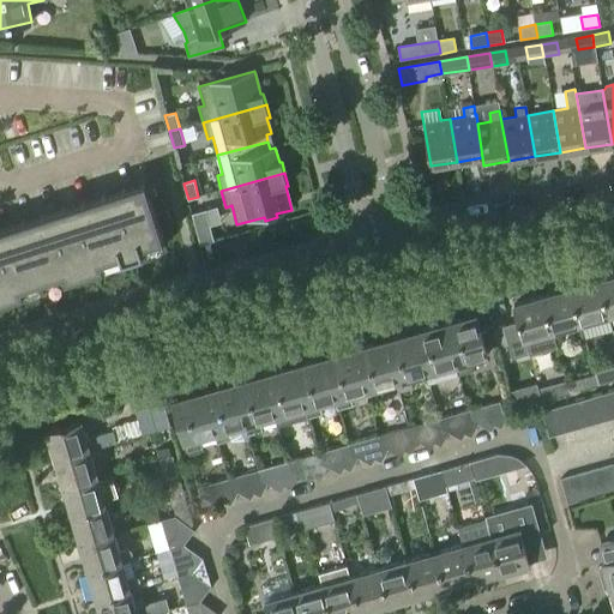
[(145,182),(0,229),(0,301),(24,294),(22,287),(40,281),(42,286),(46,284),(43,280),(62,274),(65,280),(103,268),(102,262),(121,256),(122,262),(144,254),(142,247),(161,240),(161,242),(166,245),(145,182)]
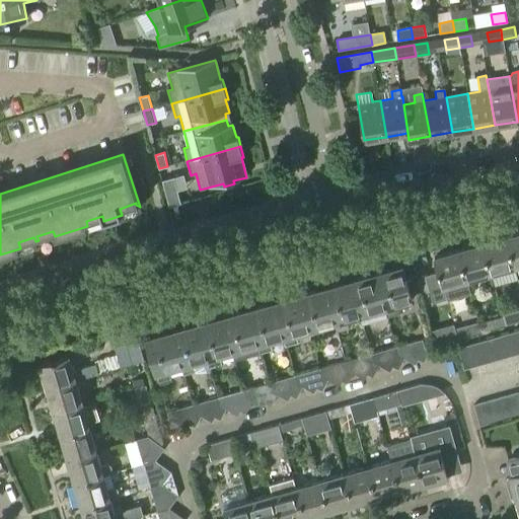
[(181,204),(174,177),(162,180),(170,207),(181,204)]
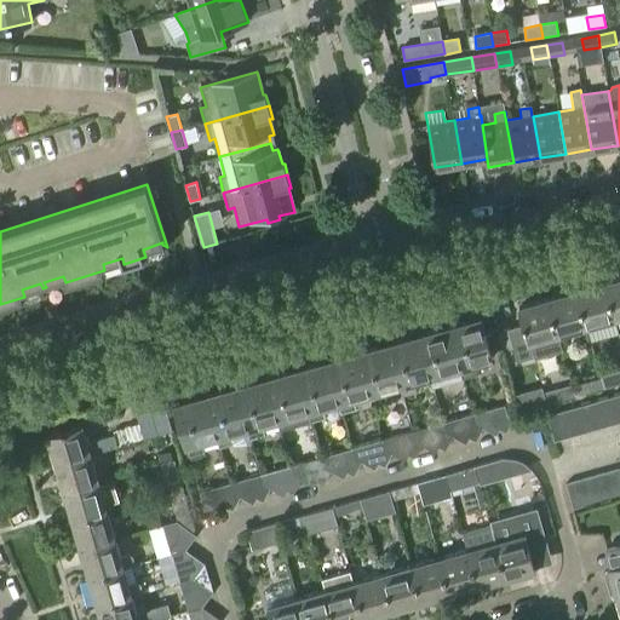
[(619,280),(606,285),(615,320),(619,319),(619,280)]
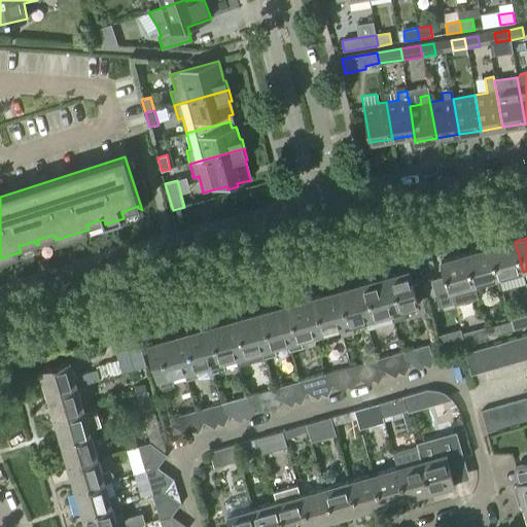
[(490,248),(498,279),(523,272),(515,242),(490,248)]
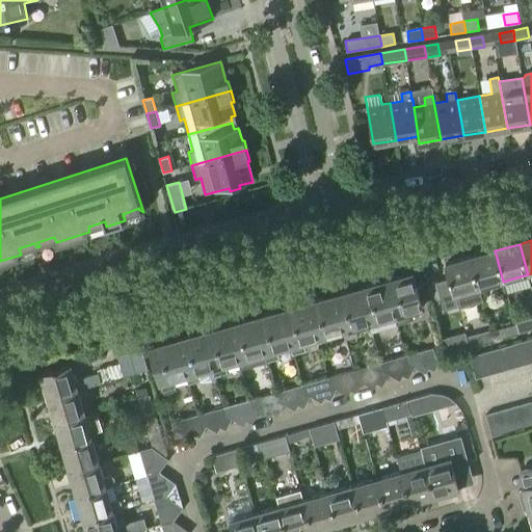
[(471,258),(479,289),(503,282),(495,250),(471,258)]
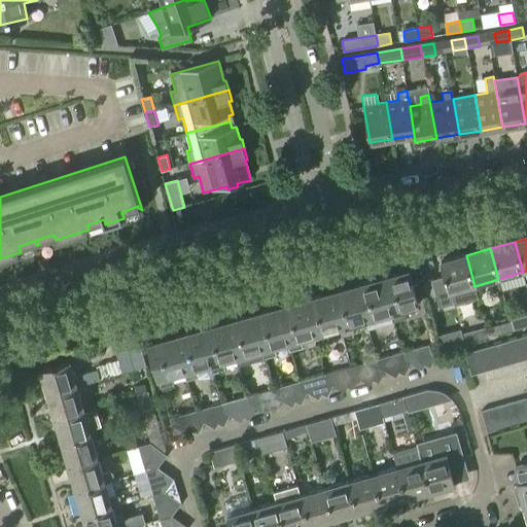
[(478,299),(475,286),(466,255),(442,261),(446,278),(432,282),(440,309),(478,299)]
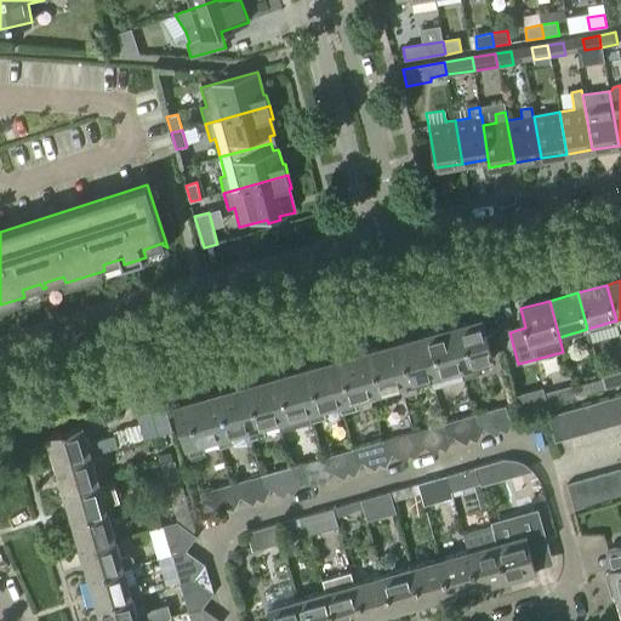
[(471,323),(449,329),(460,369),(462,380),(477,375),(474,365),(491,360),(478,312),(468,315),(471,323)]
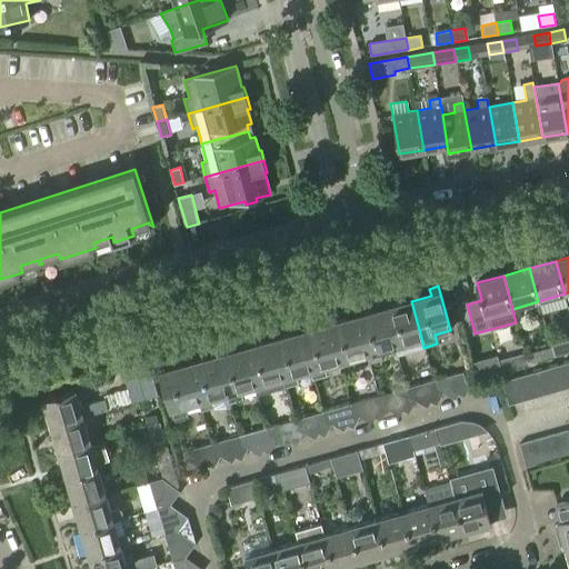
[(421,338),(411,301),(409,295),(401,297),(402,303),(385,309),(395,346),(393,346),(396,356),(409,352),(407,342),(421,338)]
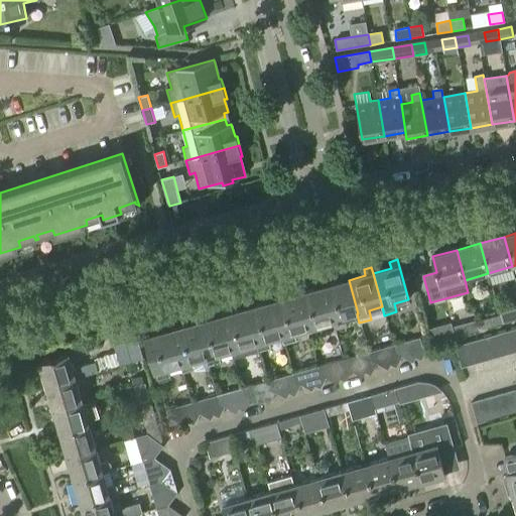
[(340,282),(323,287),(333,320),(332,320),(334,331),(346,327),(343,317),(357,313),(358,313),(349,280),(347,274),(339,276),(340,282)]
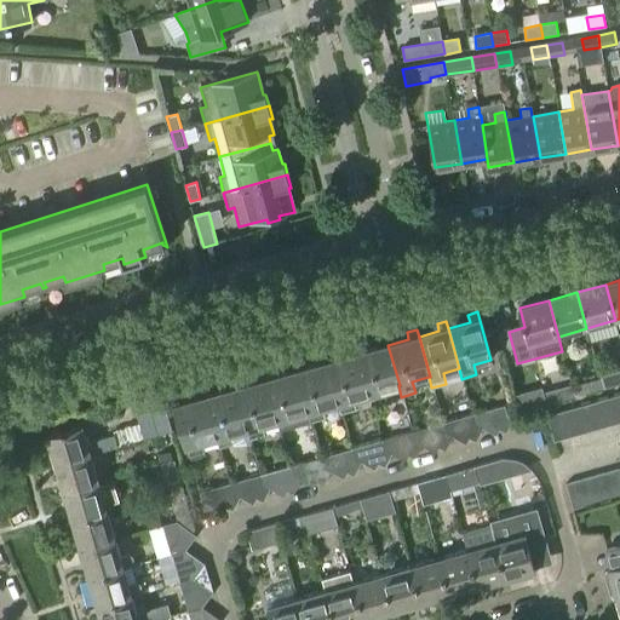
[(388,345),(386,338),(377,340),(378,348),(359,354),(369,394),(367,395),(371,406),(386,401),(383,390),(399,385),(400,385),(388,345)]
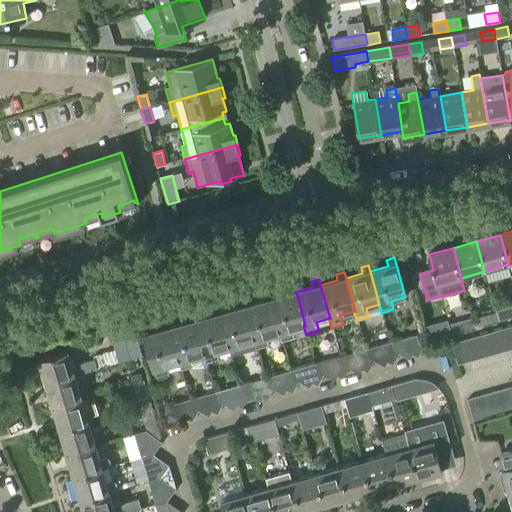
[(288,295),(271,299),(280,332),(279,333),(281,342),(294,338),(291,329),(303,326),(305,325),(296,292),(294,286),(286,289),(288,295)]
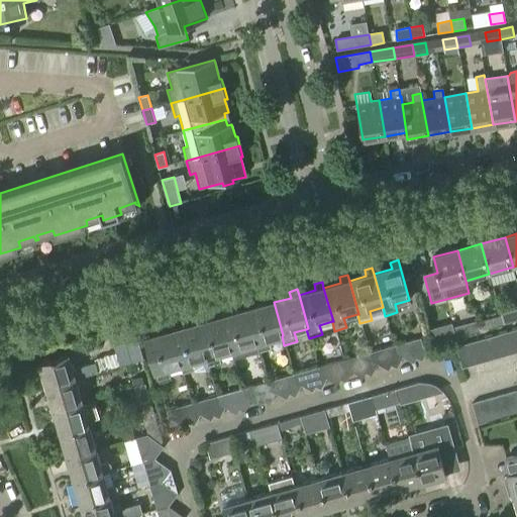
[(274,302),(272,296),(263,299),(265,305),(246,310),(256,343),(259,352),(271,349),(268,339),(282,336),(283,335),(274,302)]
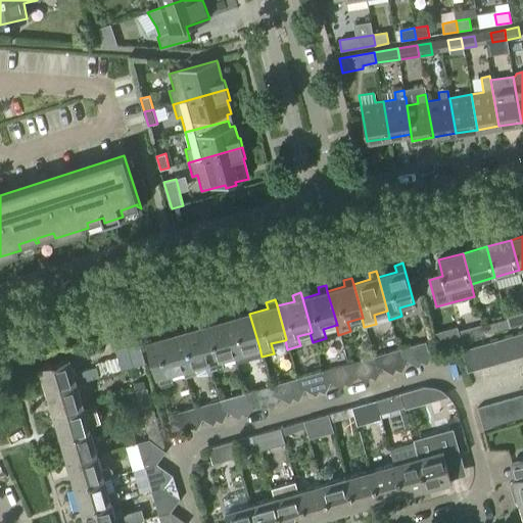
[(246,351),(259,347),(249,314),(248,307),(240,310),(242,316),(225,321),(235,354),(237,364),(248,361),(246,351)]
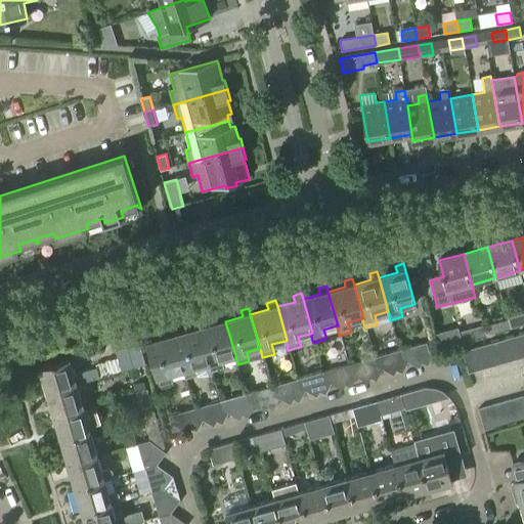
[(225,321),(224,315),(216,317),(218,323),(200,329),(210,362),(212,372),(224,367),(222,358),(235,355),(225,321)]
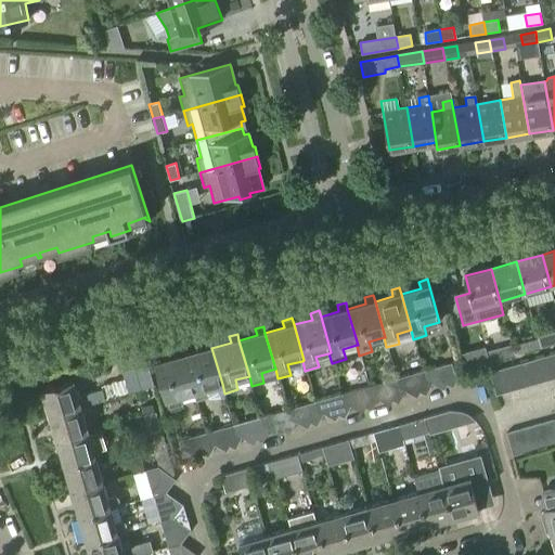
[(540,348),(554,343),(554,334),(538,339),(540,348)]
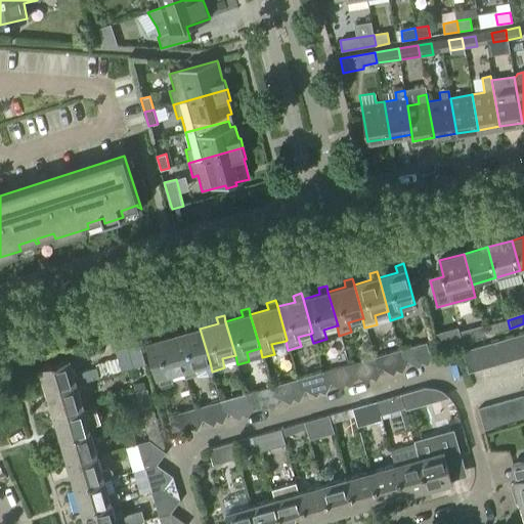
[(508,320),(483,328),(486,336),(510,329),(508,320)]
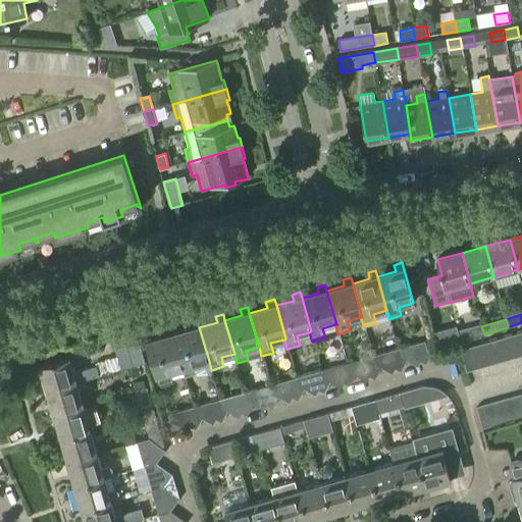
[(195,365),(209,361),(199,327),(198,321),(190,323),(191,329),(174,334),(184,368),(187,377),(198,374),(195,365)]
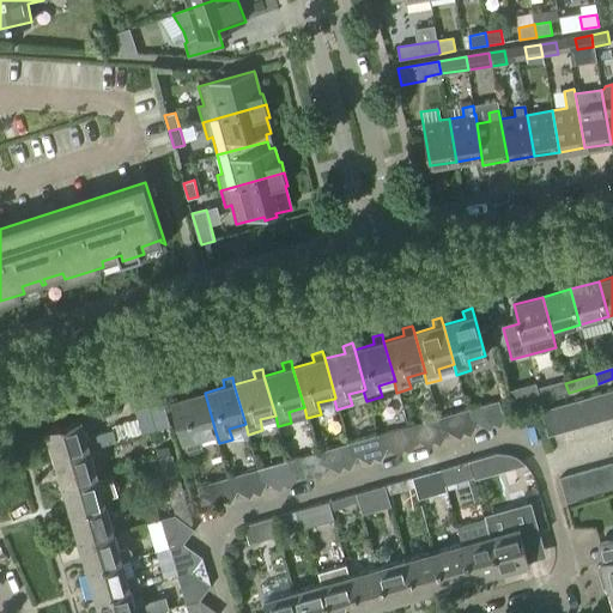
[(565,383),(538,390),(540,400),(569,393),(565,383)]
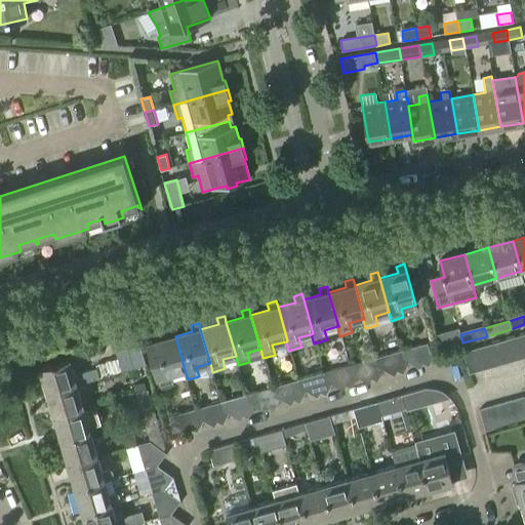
[(135,330),(124,333),(134,368),(139,367),(146,365),(135,330)]
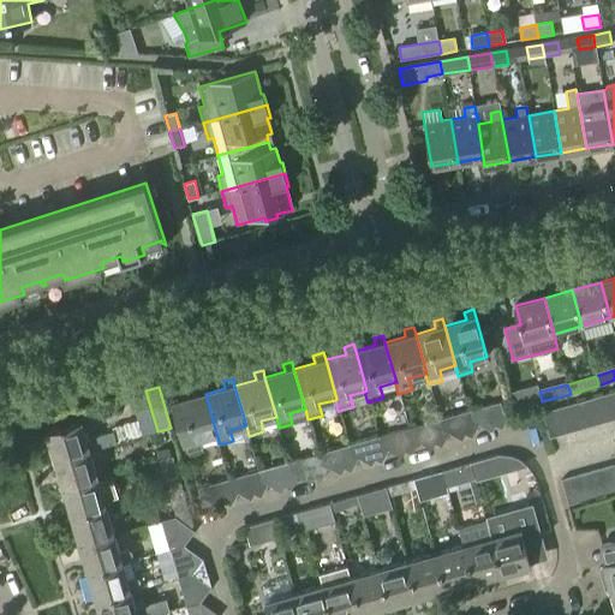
[(201,439),(216,434),(206,394),(203,387),(193,389),(196,396),(175,402),(190,453),(203,449),(201,439)]
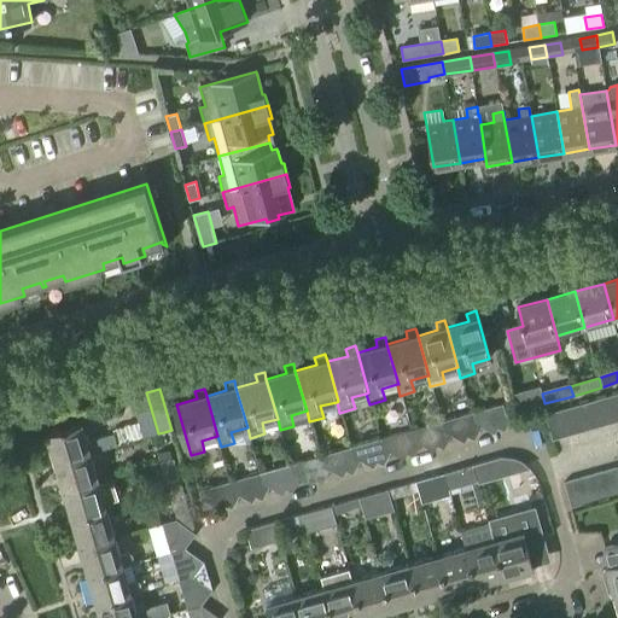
[(146,392),(132,397),(144,438),(158,433),(146,392)]
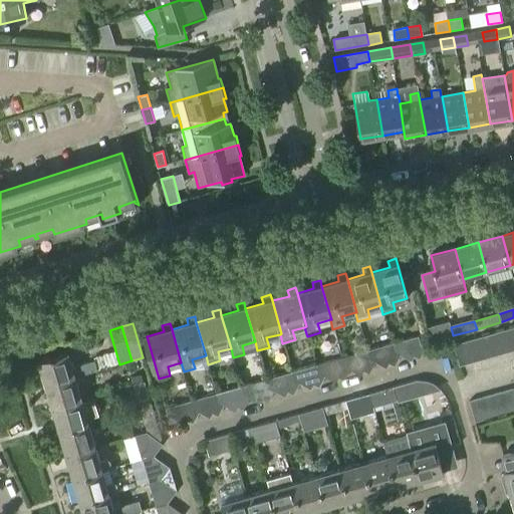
[(497,334),(502,354),(513,351),(507,331),(497,334)]
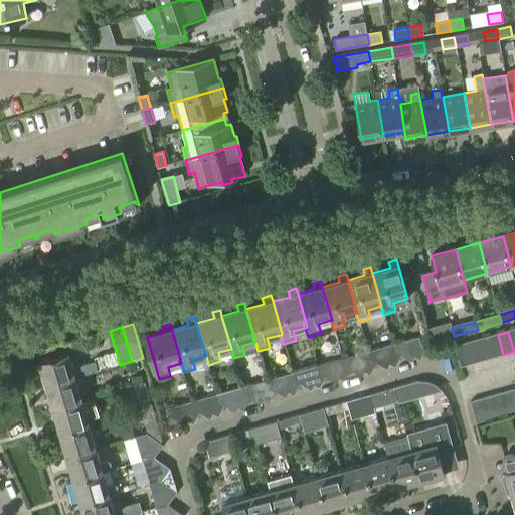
[(503,355),(498,335),(488,338),(493,358),(503,355)]
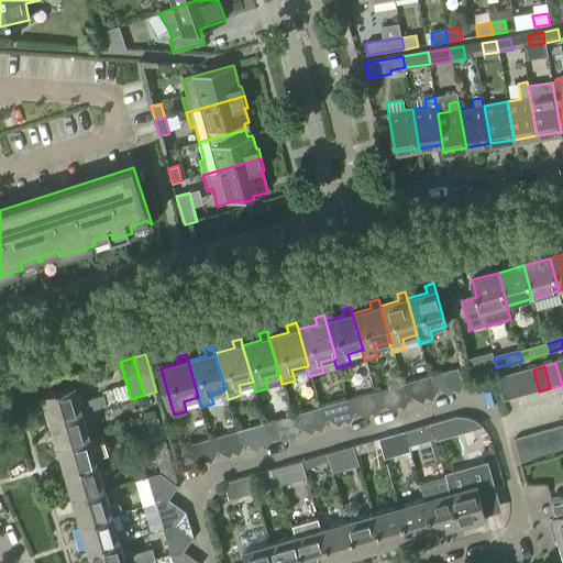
[(429,376),(429,377),(432,386),(438,389),(450,396),(453,390),(459,393),(465,382),(460,378),(456,368),(429,376)]
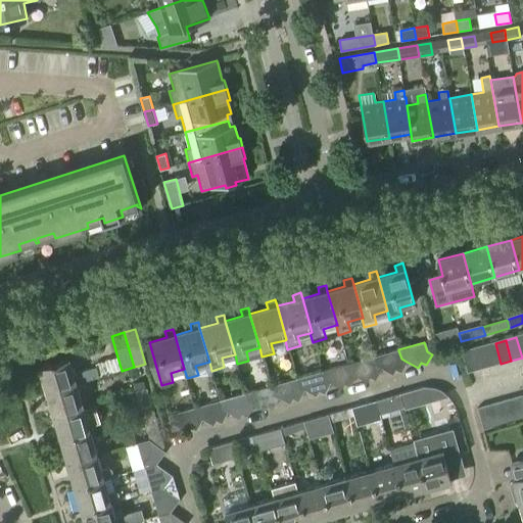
[(484,346),(490,367),(501,364),(495,343),(484,346)]
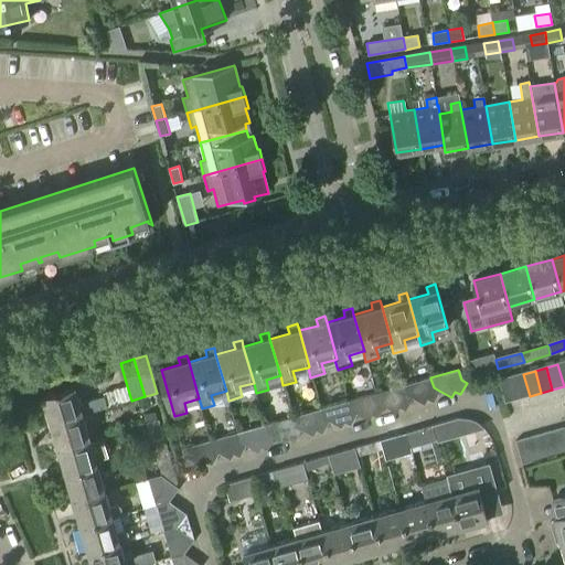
[(512,377),(518,400),(530,396),(523,374),(512,377)]
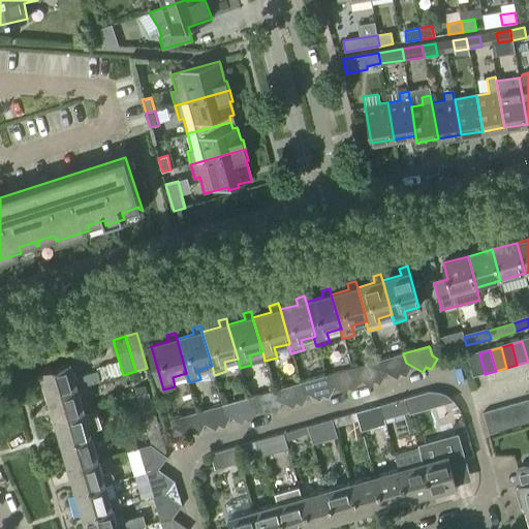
[(467,356),(473,377),(485,374),(479,353),(467,356)]
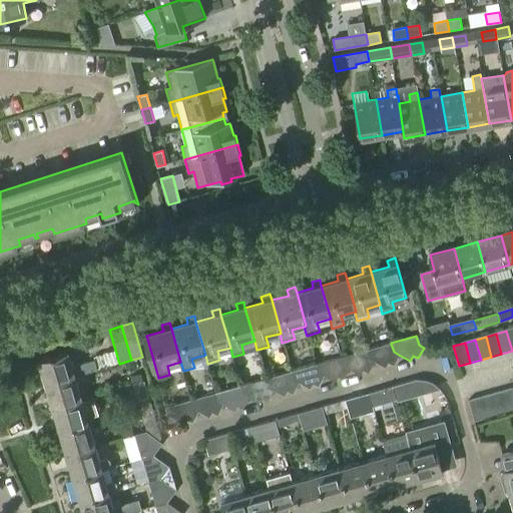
[(369,359),(374,362),(385,368),(388,363),(393,365),(399,355),(394,352),(391,344),(366,351),(369,359)]
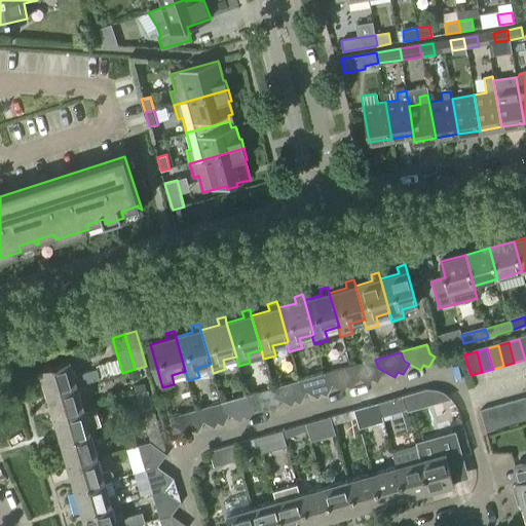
[(377,382),(383,371),(378,368),(375,360),(349,367),(352,375),(358,378),(369,384),(372,379),(377,382)]
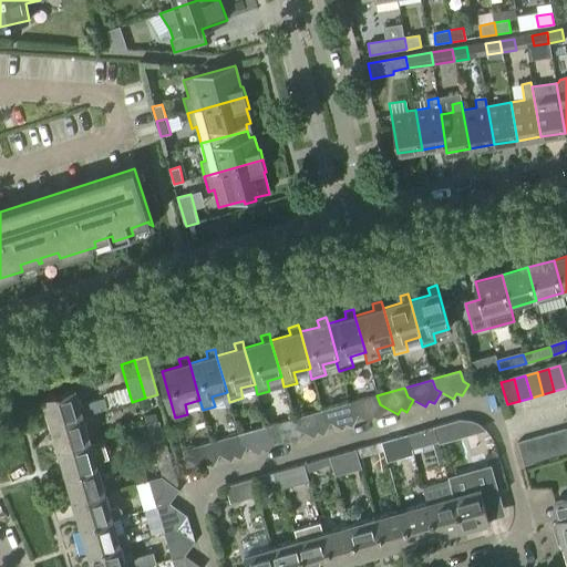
[(83,415),(106,409),(104,398),(80,404),(75,390),(43,399),(51,425),(83,415)]
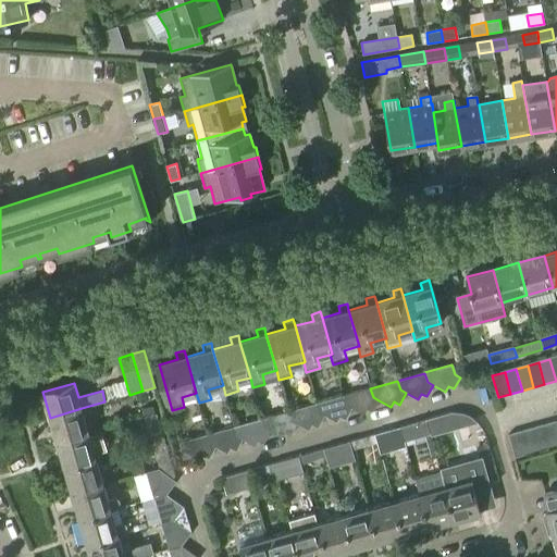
[(344,396),(346,405),(351,408),(363,415),(367,409),(372,412),(379,400),(373,397),(370,388),(344,396)]
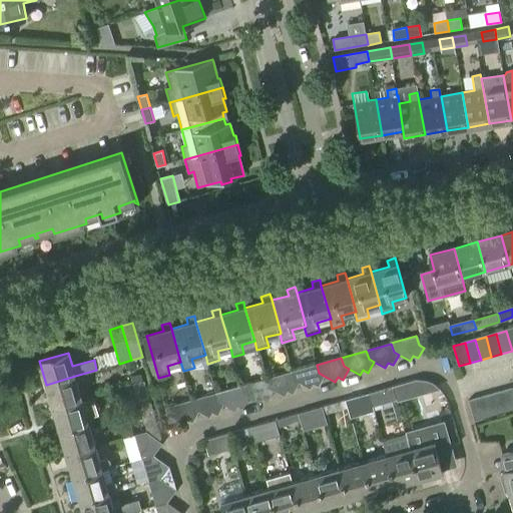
[(292,372),(294,380),(299,383),(310,389),(313,384),(318,387),(324,376),(319,373),(317,365),(292,372)]
